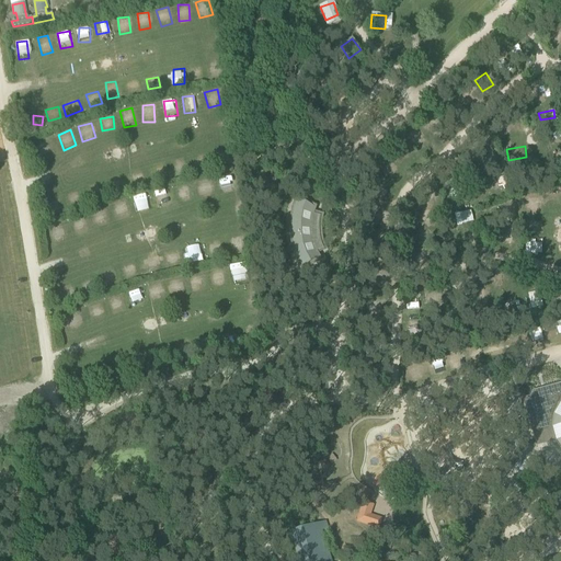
[(39,151),(44,161),(55,156),(50,147),(39,151)]
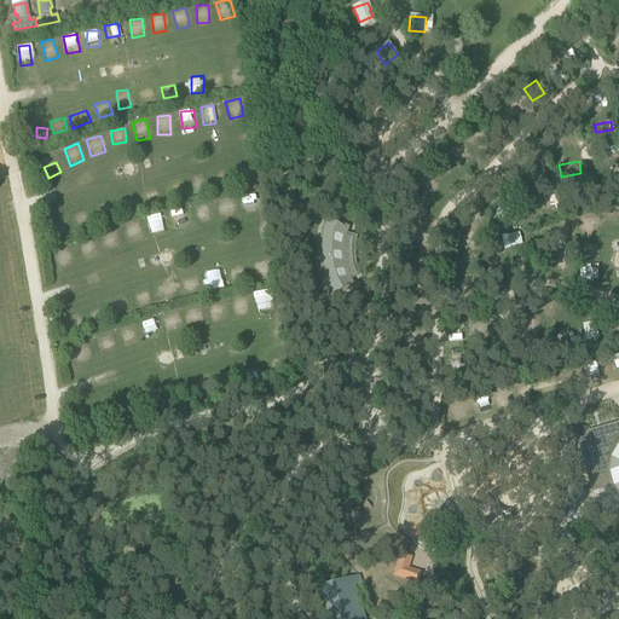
[(243,185),(255,180),(252,167),(238,172),(243,185)]
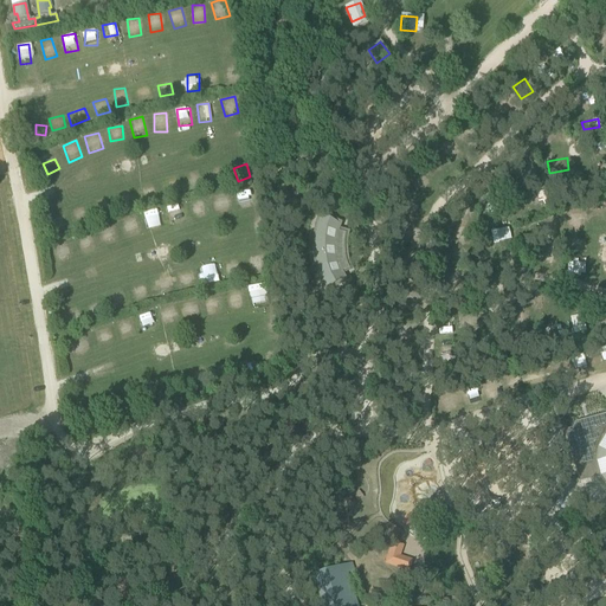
[(210,185),(225,182),(223,172),(207,173),(210,185)]
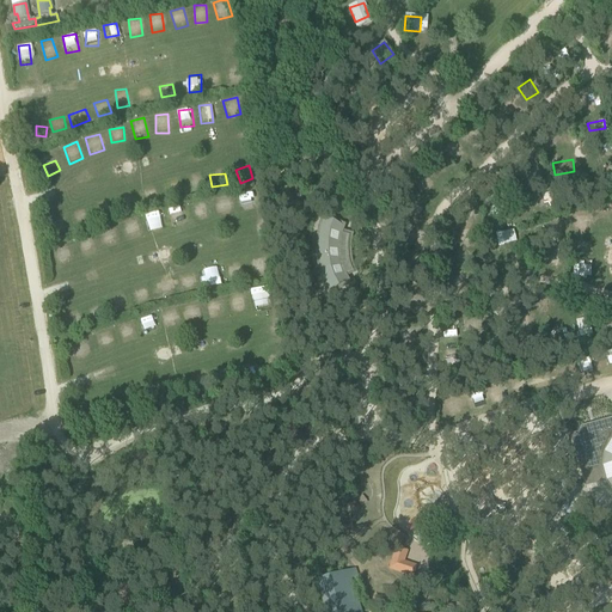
[(176,176),(165,179),(170,194),(179,191),(176,176)]
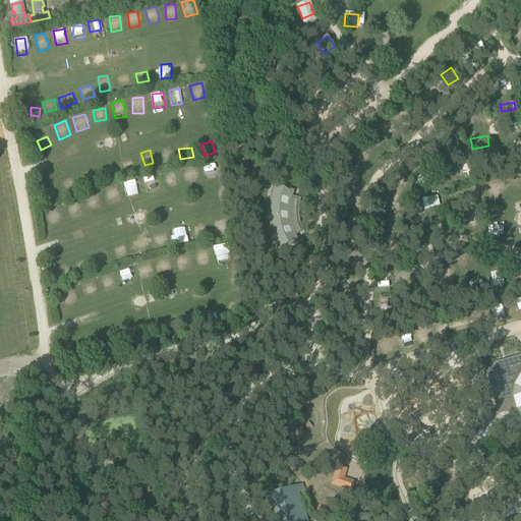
[(122,172),(135,171),(133,157),(121,158),(122,172)]
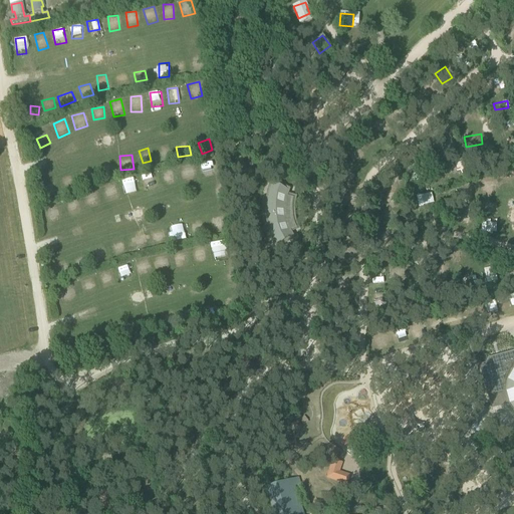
[(103,177),(113,174),(108,160),(98,163),(103,177)]
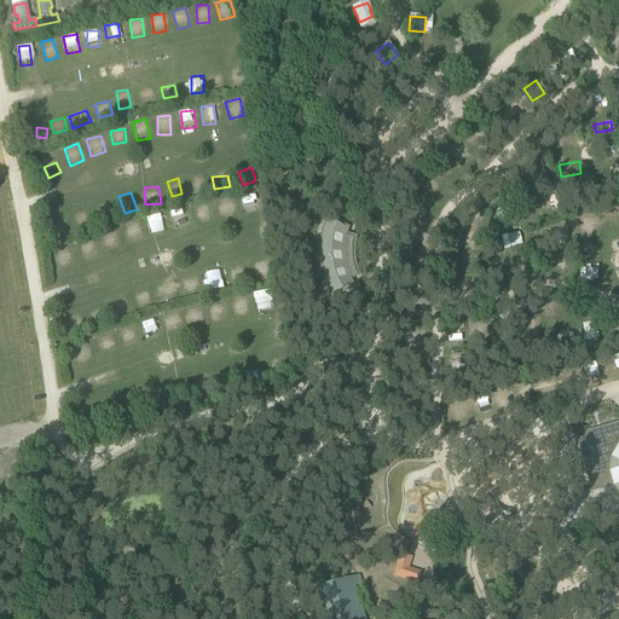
[(254,192),(243,192),(243,206),(255,204),(254,192)]
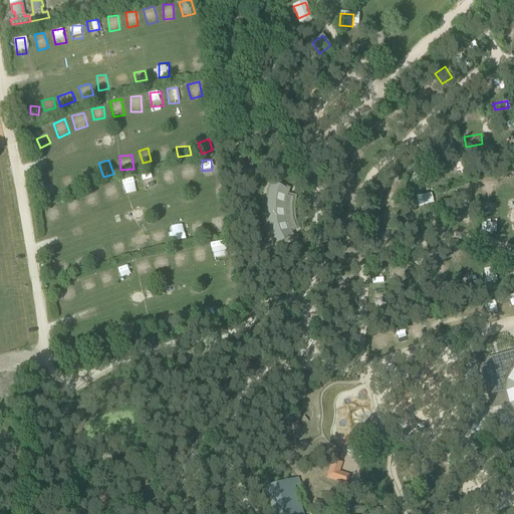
[(182,176),(192,174),(191,165),(181,166),(182,176)]
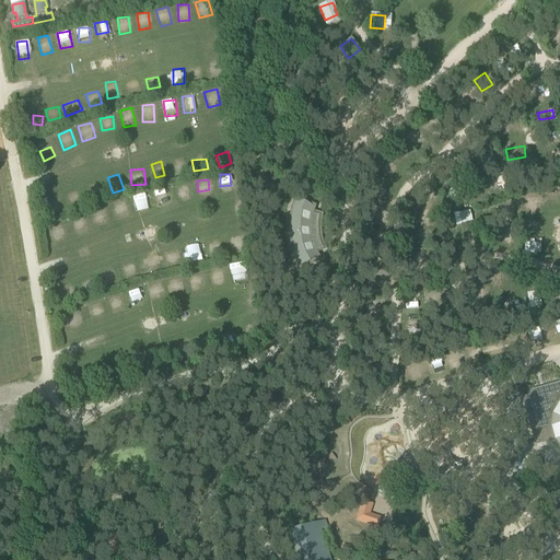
[(490,184),(493,194),(506,189),(503,179),(490,184)]
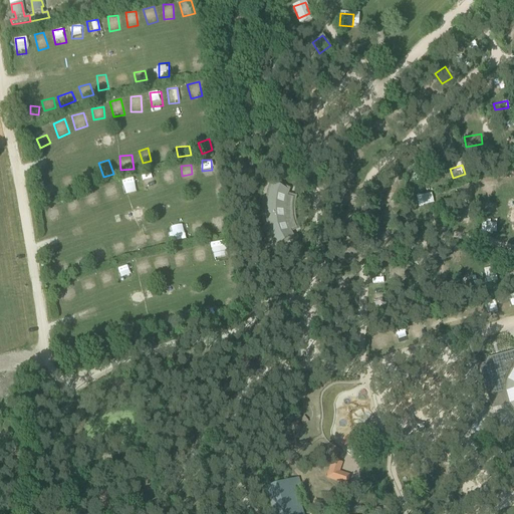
[(89,166),(78,169),(83,184),(94,180),(89,166)]
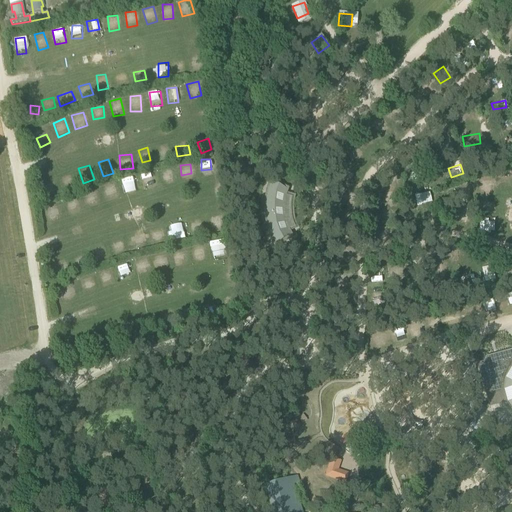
[(160,171),(163,180),(176,177),(173,167),(160,171)]
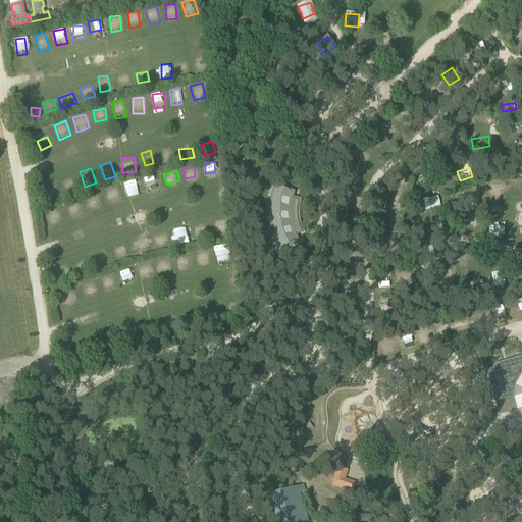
[(155,176),(144,177),(146,192),(156,191),(155,176)]
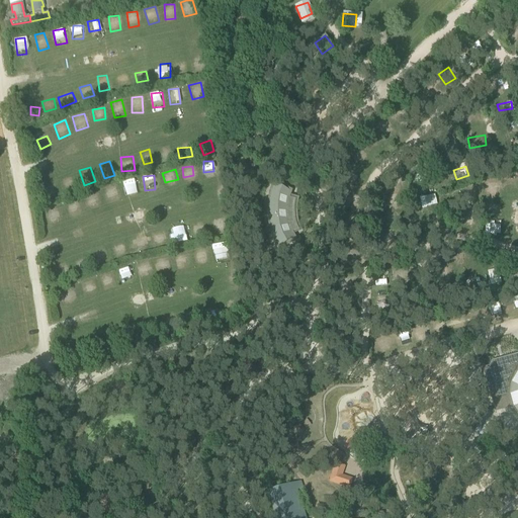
[(65,192),(77,188),(74,178),(62,182),(65,192)]
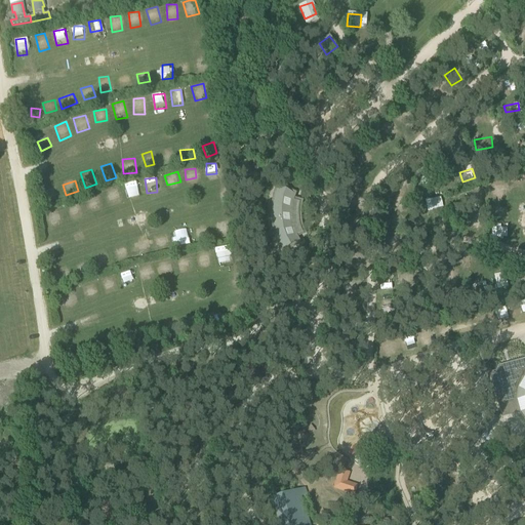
[(126,195),(138,192),(135,182),(124,184),(126,195)]
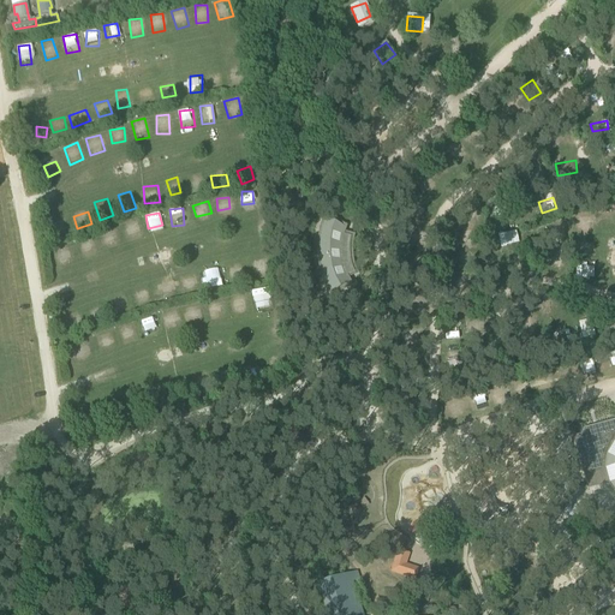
[(344,234),(347,226),(324,215),(323,219),(322,222),(321,226),(320,230),(318,233),(317,238),(317,242),(317,245),(316,249),(316,254),(317,257),(317,261),(317,266),(318,269),(320,273),(321,276),(322,280),(323,284),(324,287),(327,291),(328,294),(330,298),(352,284),(347,275),(354,273),(353,270),(352,268),(351,266),(351,263),(350,260),(350,257),(350,255),(348,252),(348,250),(350,248),(350,244),(350,242),(351,239),(351,237),(344,234)]
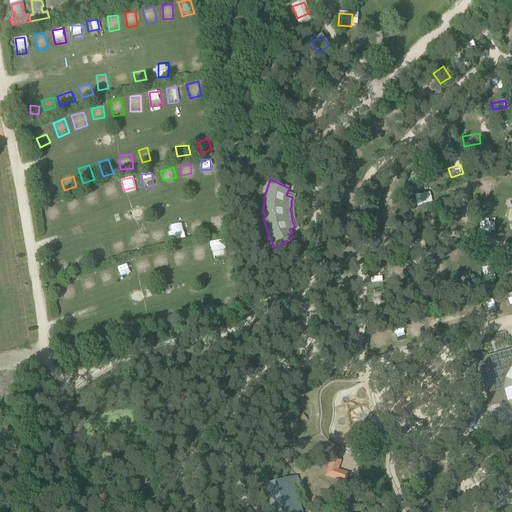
[(99,187),(105,201),(116,196),(110,182),(99,187)]
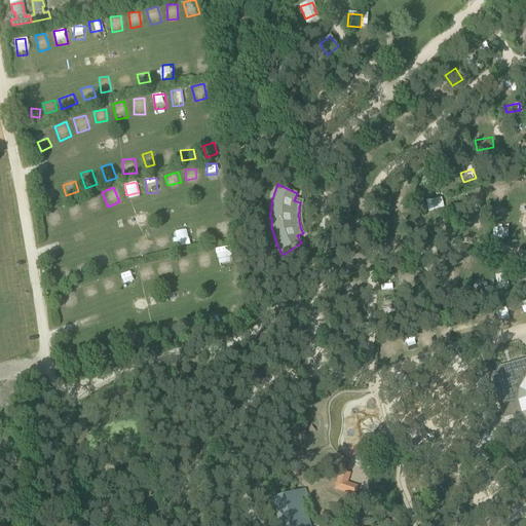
[(491,198),(509,197),(509,187),(491,188),(491,198)]
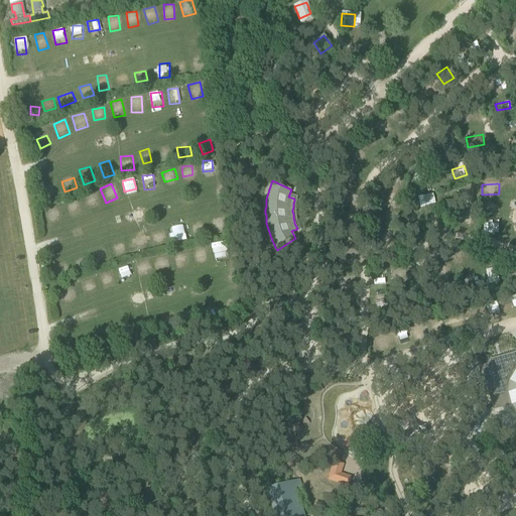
[(54,186),(43,189),(46,199),(56,196),(54,186)]
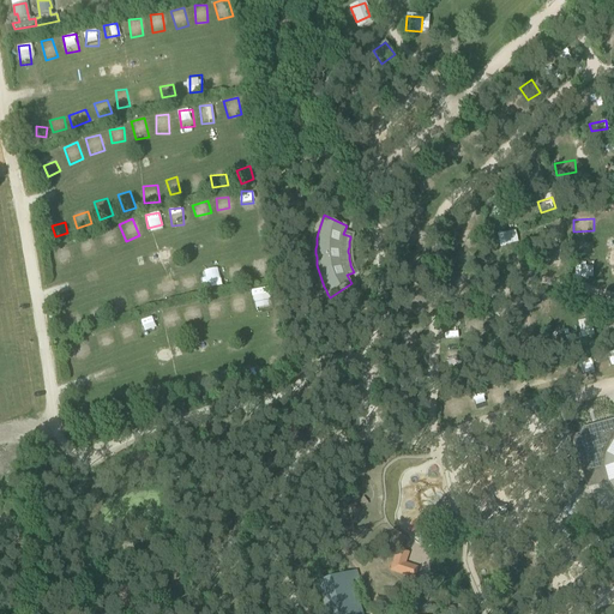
[(552,239),(563,239),(564,227),(552,227),(552,239)]
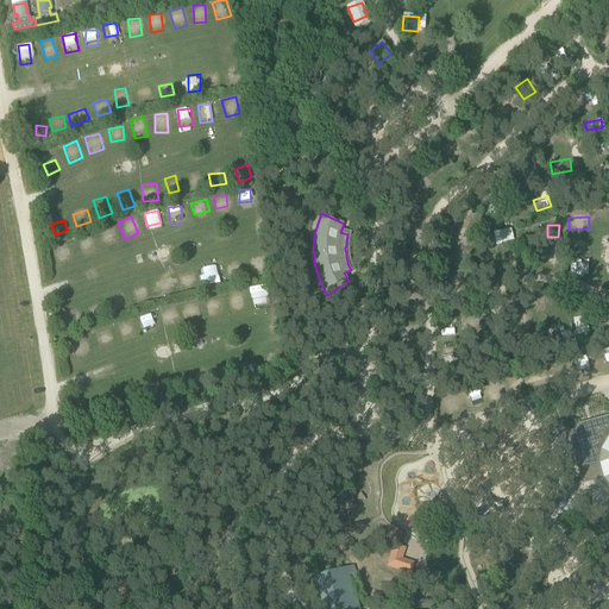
[(99,228),(101,243),(115,240),(113,226),(99,228)]
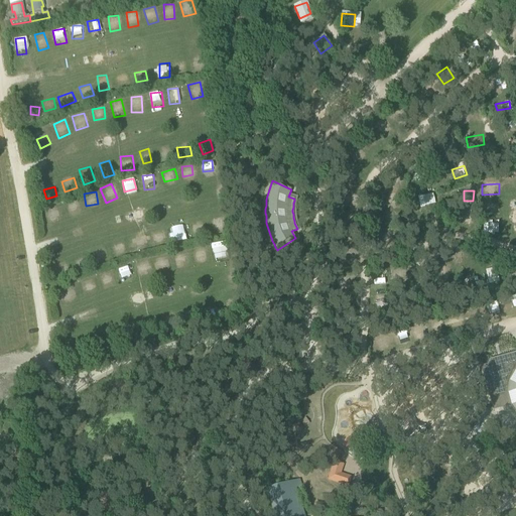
[(72,217),(81,215),(79,202),(70,203),(72,217)]
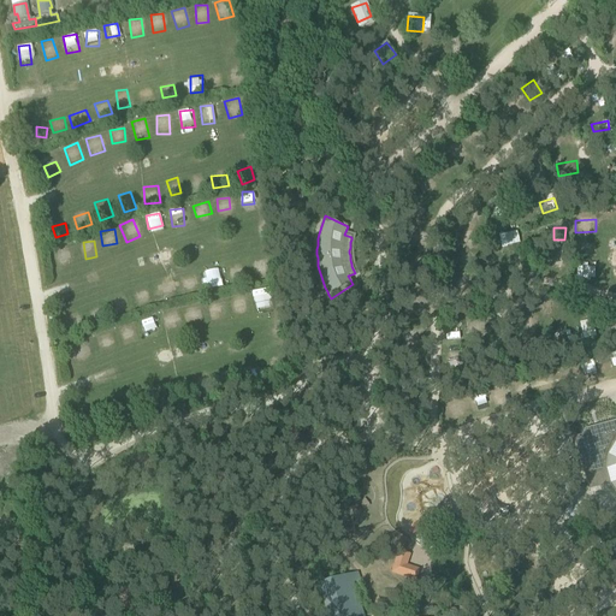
[(55,249),(63,267),(73,264),(66,246),(55,249)]
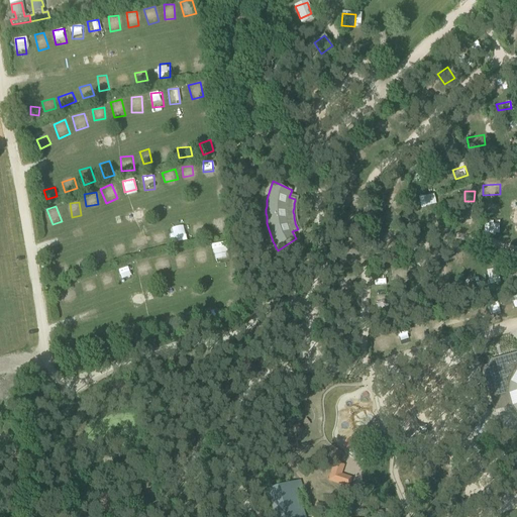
[(385,220),(394,222),(396,214),(387,212),(385,220)]
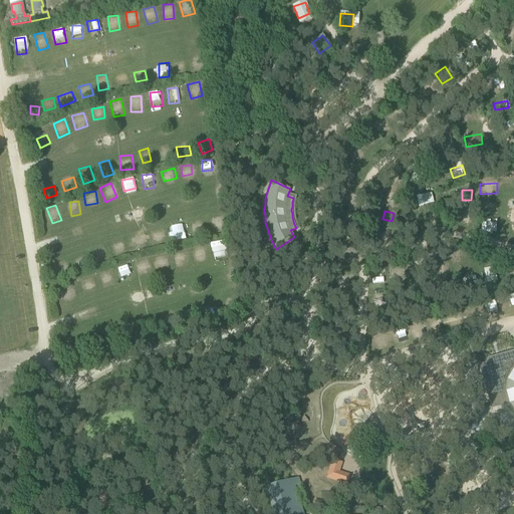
[(428,212),(420,214),(423,227),(432,225),(428,212)]
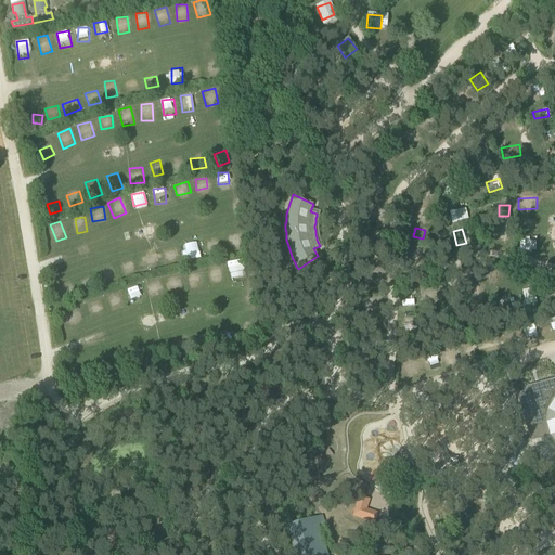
[(230,250),(240,250),(240,234),(229,234),(230,250)]
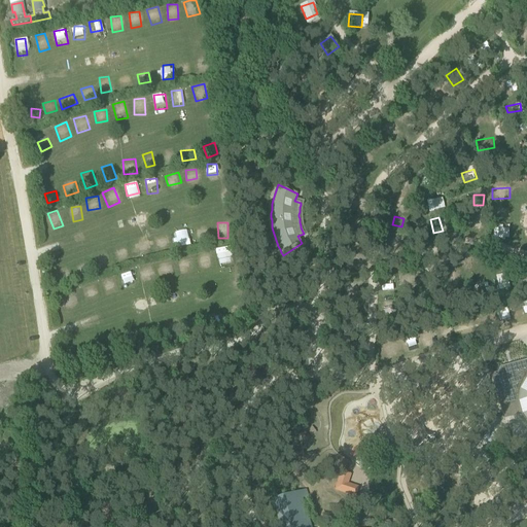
[(419,224),(411,226),(413,234),(421,232),(419,224)]
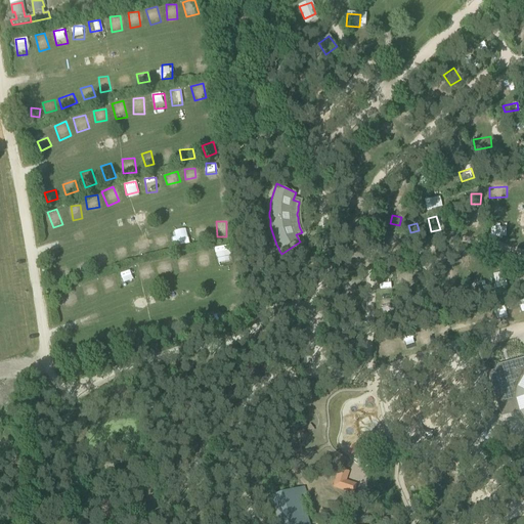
[(206,225),(197,225),(198,239),(207,239),(206,225)]
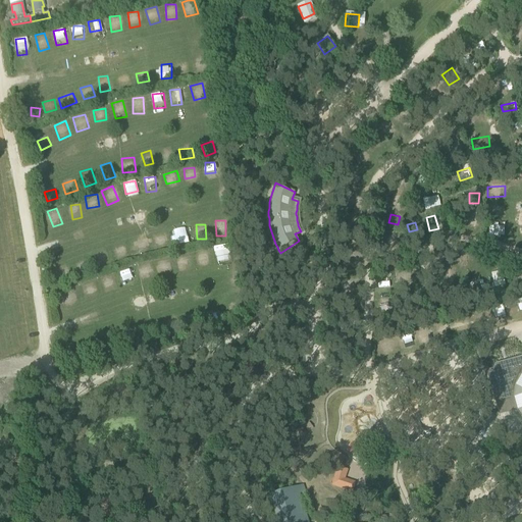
[(174,245),(188,242),(184,227),(171,230),(174,245)]
